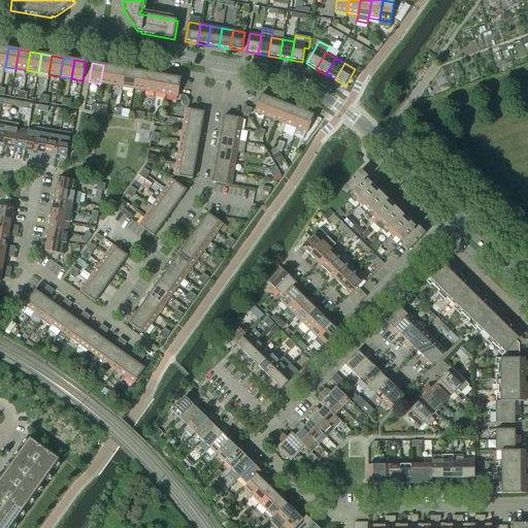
[(111,86),(114,67),(103,65),(100,84),(111,86)]
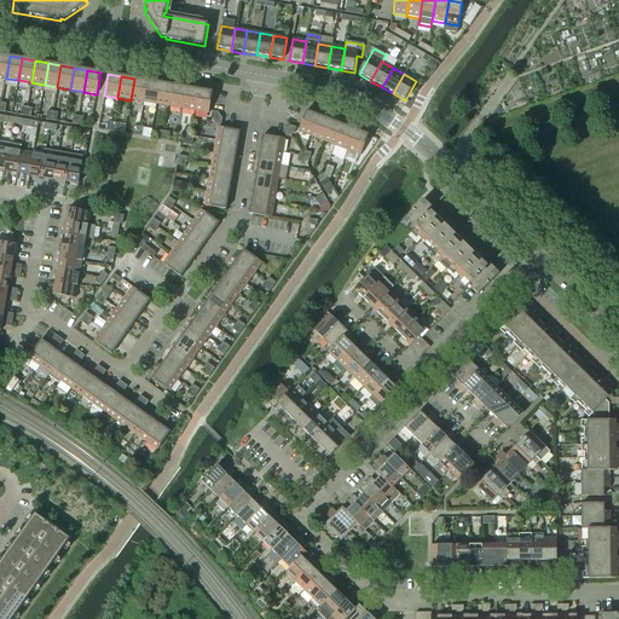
[(144,103),(148,80),(134,79),(131,100),(144,103)]
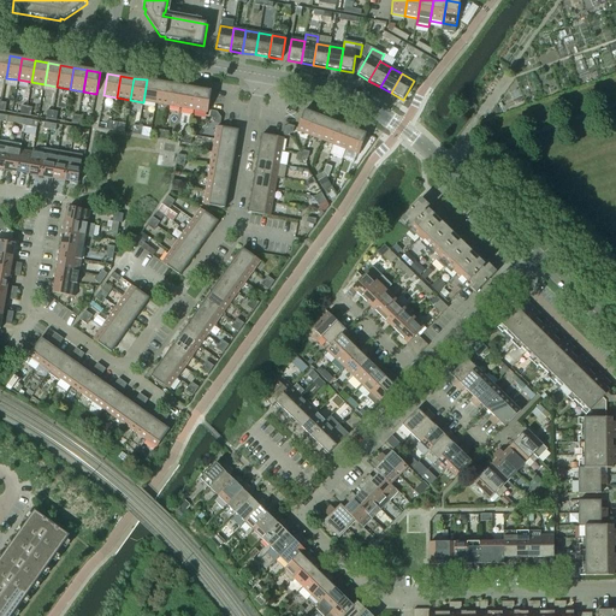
[(155,105),(160,82),(147,80),(143,102),(155,105)]
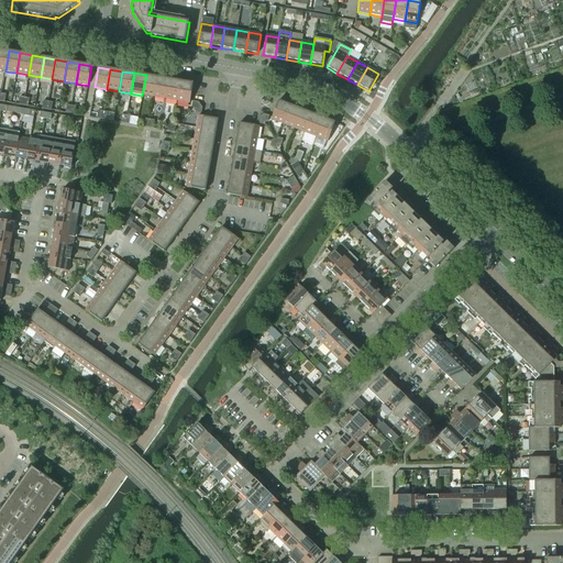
[(154,98),(157,77),(146,75),(142,96),(154,98)]
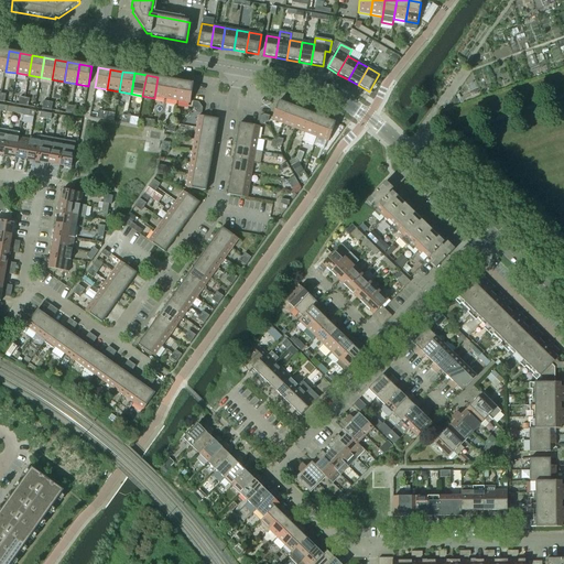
[(166,99),(170,79),(158,77),(154,98),(166,99)]
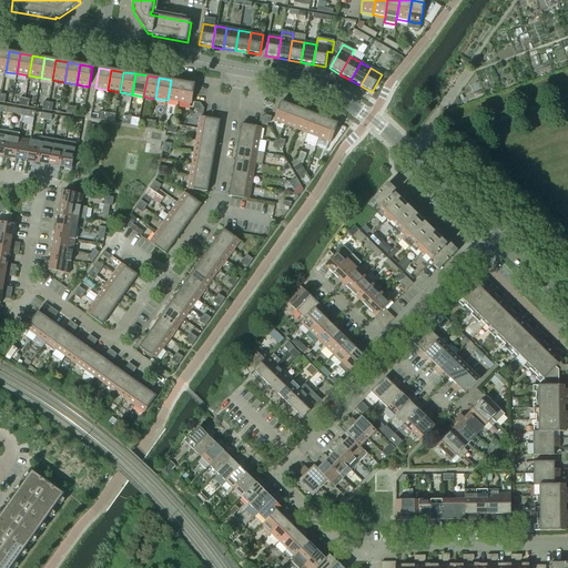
[(180,102),(183,82),(171,80),(168,100),(180,102)]
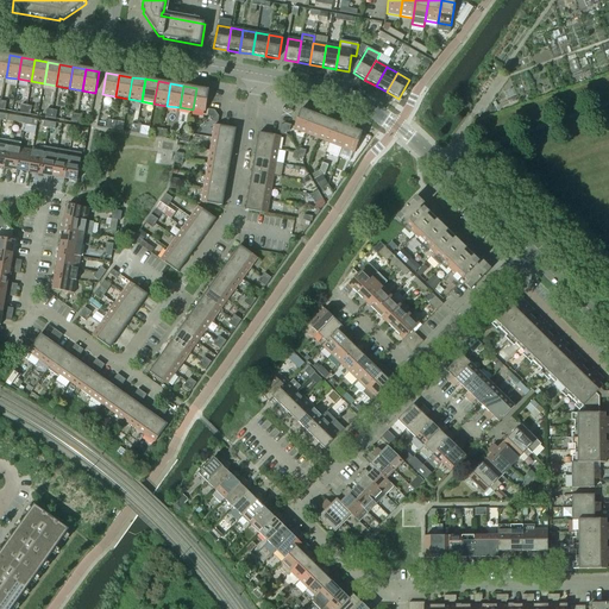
[(205,112),(208,90),(196,88),(193,110),(205,112)]
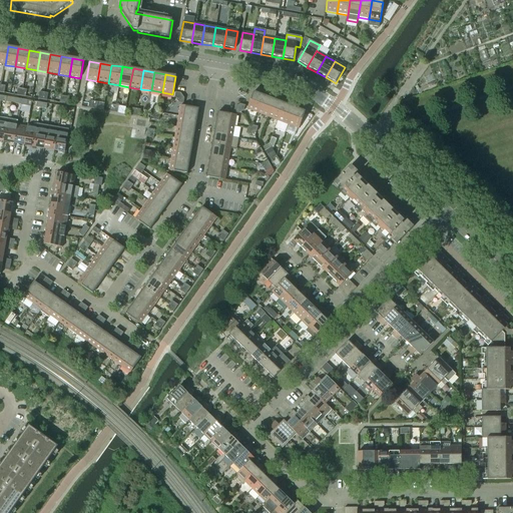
[(258,113),(265,96),(253,92),(246,109),(258,113)]
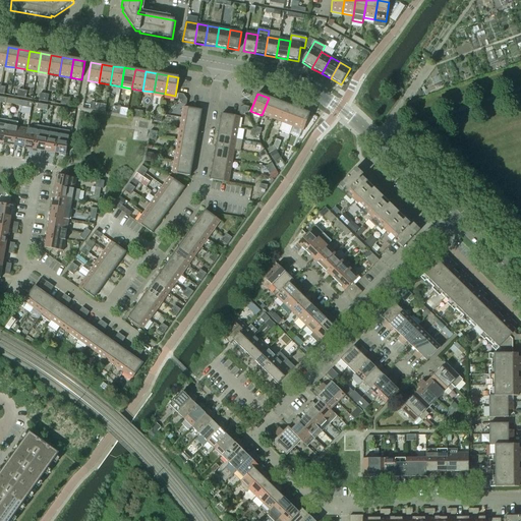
[(272,119),(279,102),(269,98),(262,115),(272,119)]
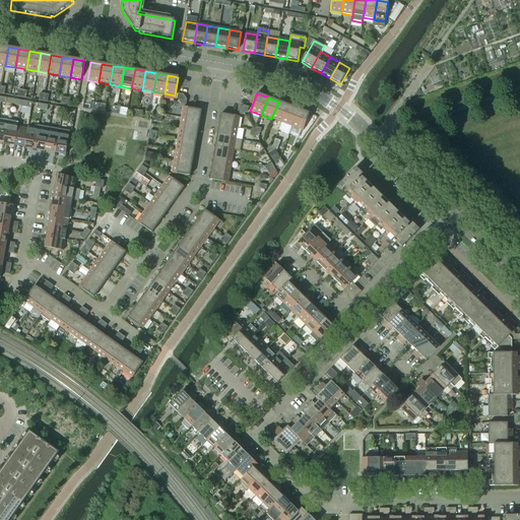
[(281,123),(288,106),(278,102),(271,119),(281,123)]
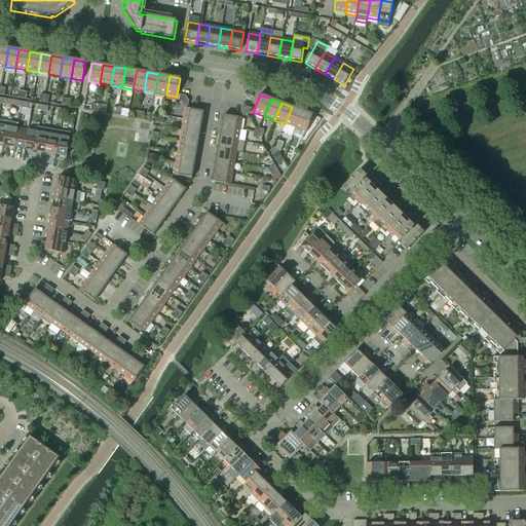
[(295,128),(302,110),(292,107),(285,124),(295,128)]
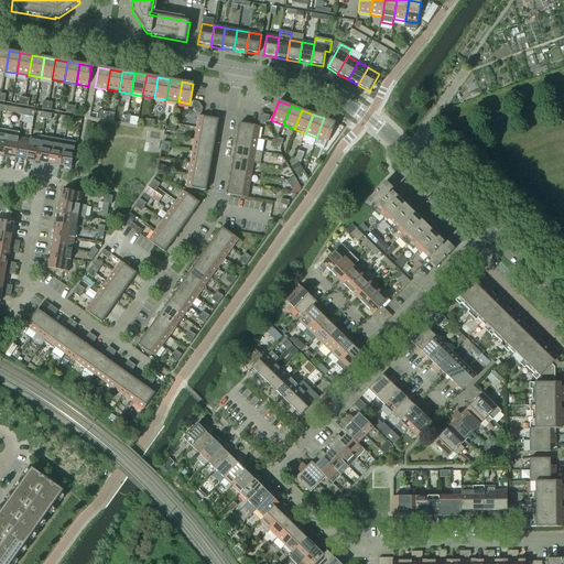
[(216,132),(218,123),(218,120),(198,116),(196,129),(216,132)]
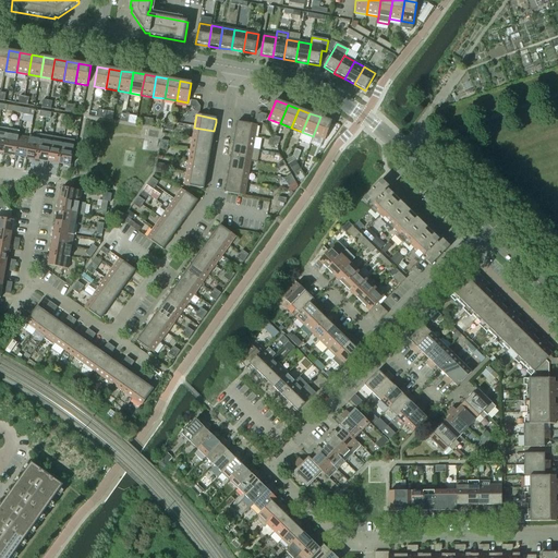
[(325,141),(331,122),(320,117),(313,136),(325,141)]
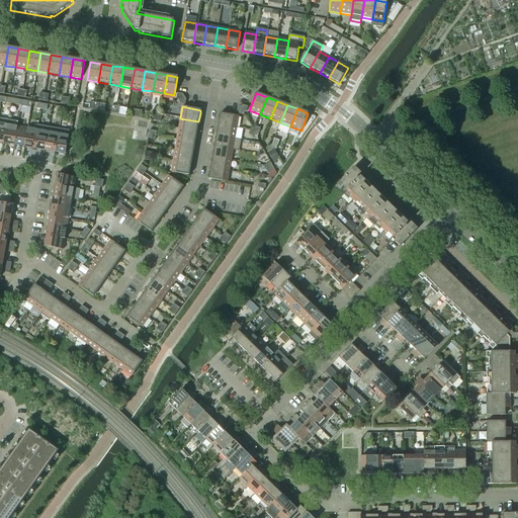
[(237,128),(239,116),(220,113),(218,124),(237,128)]
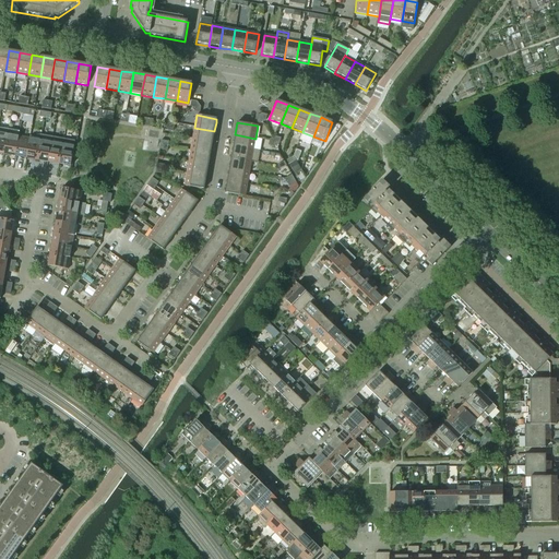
[(213,142),(214,131),(194,128),(192,139),(213,142)]
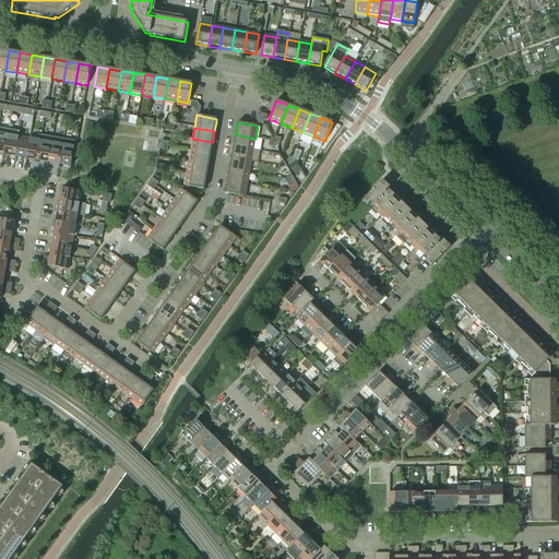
[(253,150),(256,139),(235,134),(234,146),(253,150)]
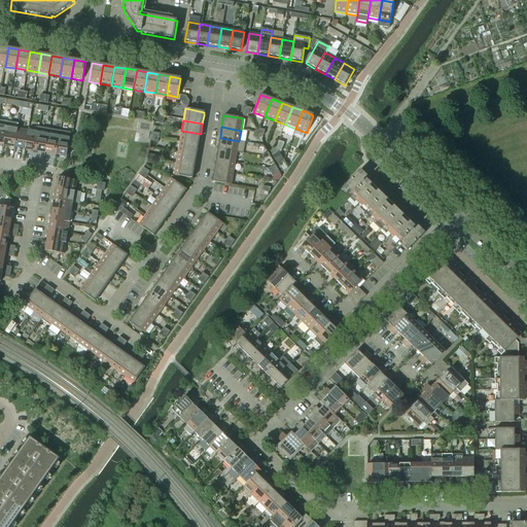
[(14,147),(18,129),(7,128),(4,146),(14,147)]
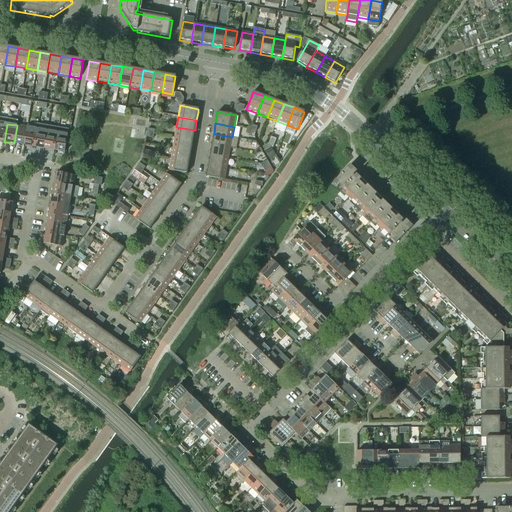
[(34,147),(38,124),(37,129),(27,127),(24,145),(34,147)]
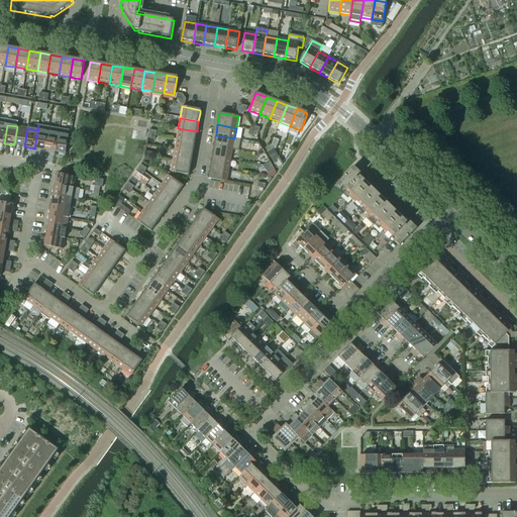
[(44,150),(48,127),(38,125),(34,148),(44,150)]
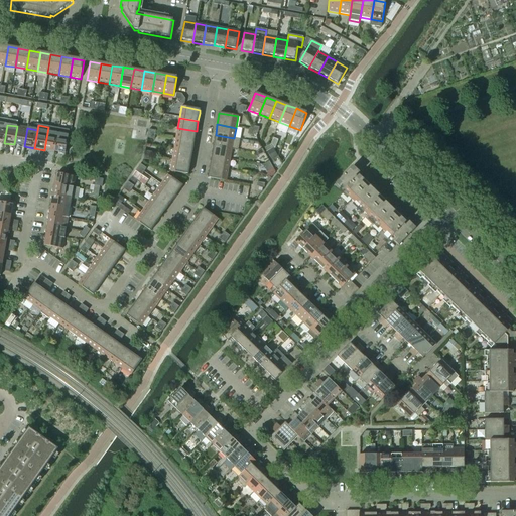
[(24,146),(27,128),(17,126),(14,144),(24,146)]
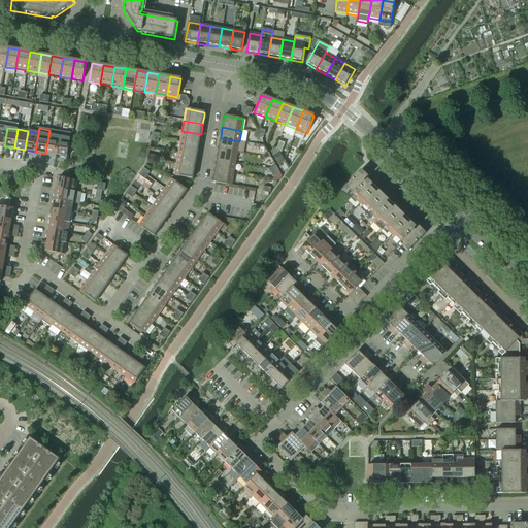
[(56,156),(60,131),(50,130),(45,154),(56,156)]
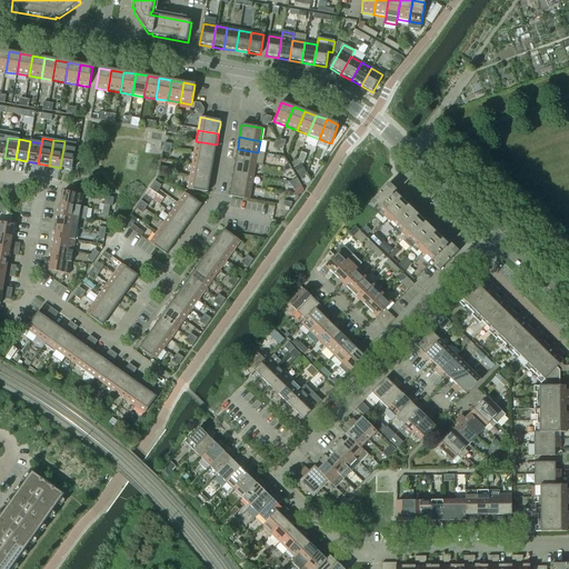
[(72,169),(77,143),(65,141),(60,168),(72,169)]
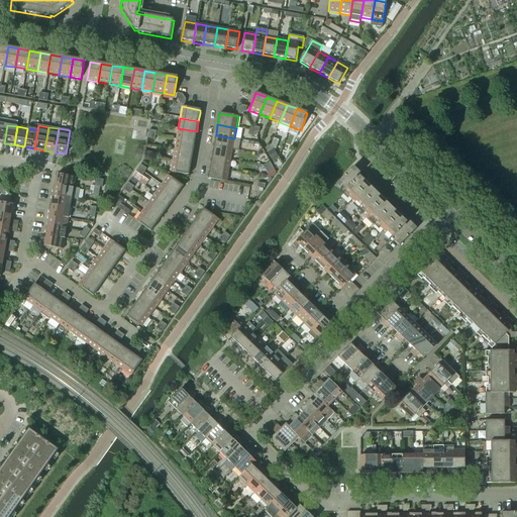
[(195,142),(197,131),(178,128),(176,139),(195,142)]
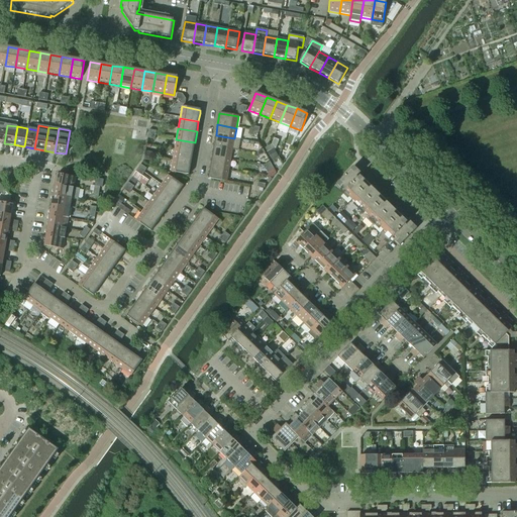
[(232,149),(234,138),(216,135),(214,146),(232,149)]
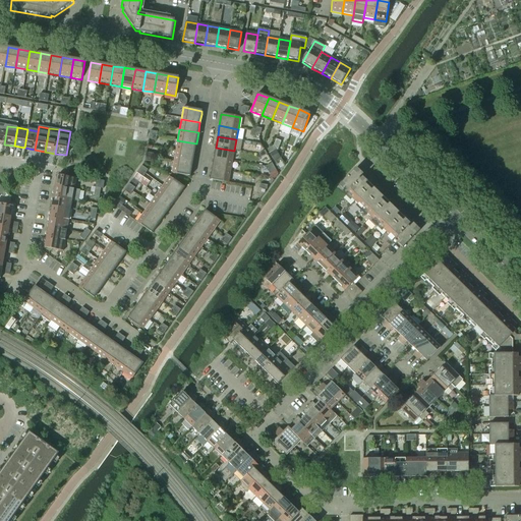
[(194,155),(196,143),(177,140),(175,151),(194,155)]
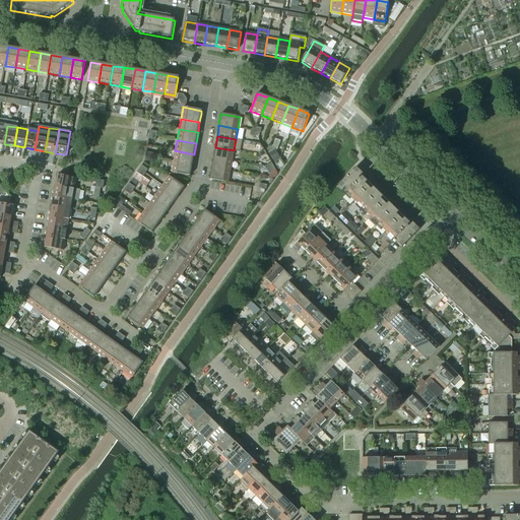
[(232,160),(234,150),(215,147),(213,157),(232,160)]
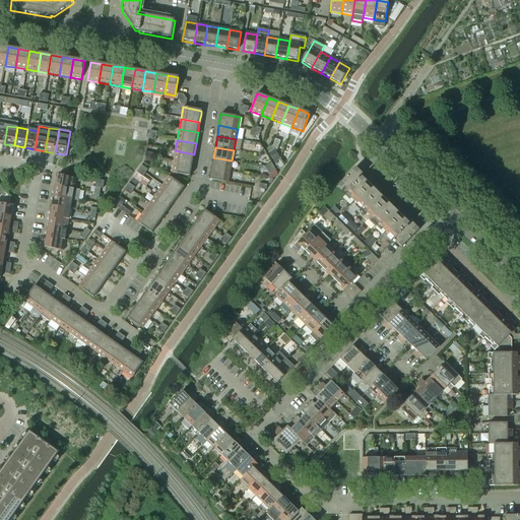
[(192,165),(194,154),(175,150),(174,161),(192,165)]
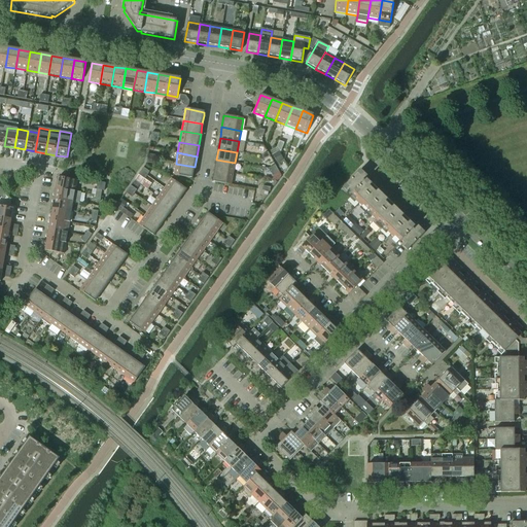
[(233,174),(235,163),(216,160),(214,171),(233,174)]
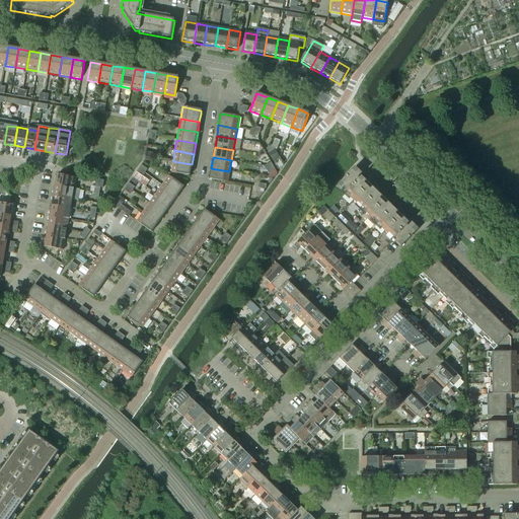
[(190,175),(192,164),(173,161),(170,173),(190,175)]
